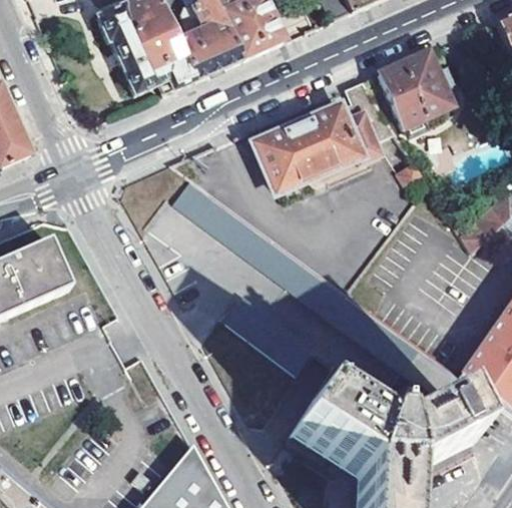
[(194,81),(175,42),(155,0),(132,0),(132,1),(97,17),(107,42),(110,41),(134,95),(157,86),(162,95),(170,91),(194,81)]
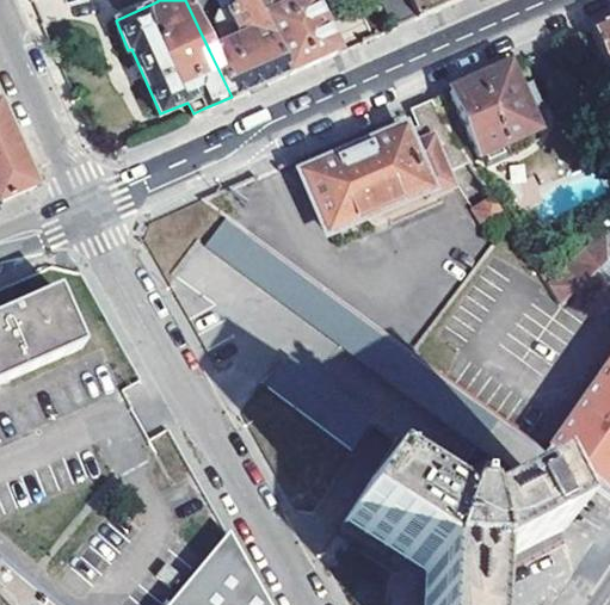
[(234,0),(220,6),(216,17),(227,42),(209,50),(232,97),(244,91),(288,71),(252,0),(234,0)]
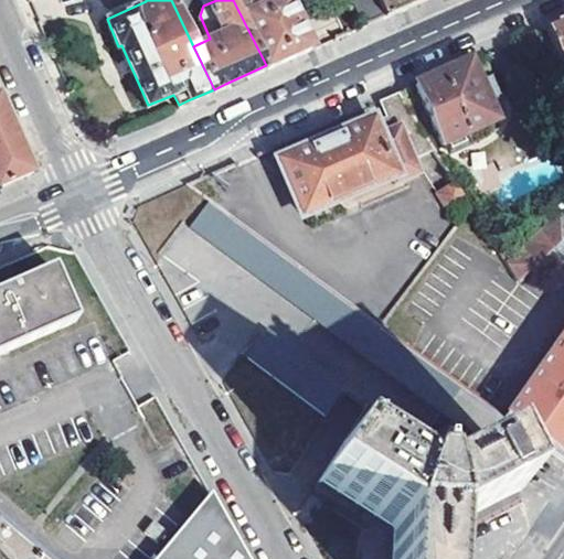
[(233,0),(266,65),(312,45),(290,0),(272,0),(253,9),(248,0),(233,0)]
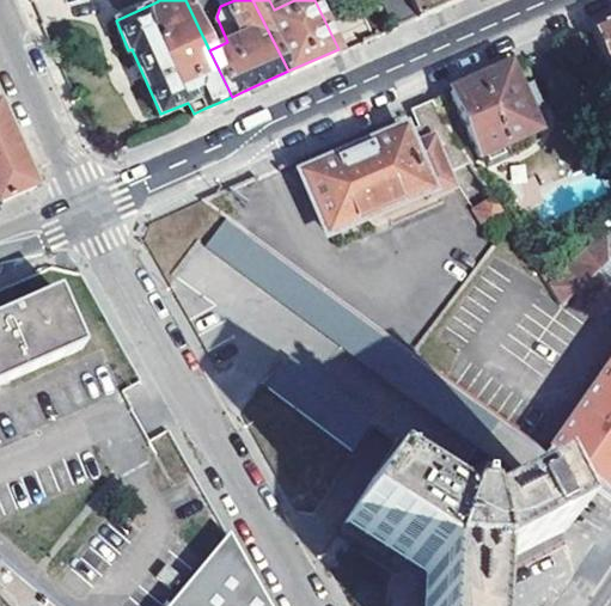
[(382,0),(395,25),(421,13),(414,0),(382,0)]
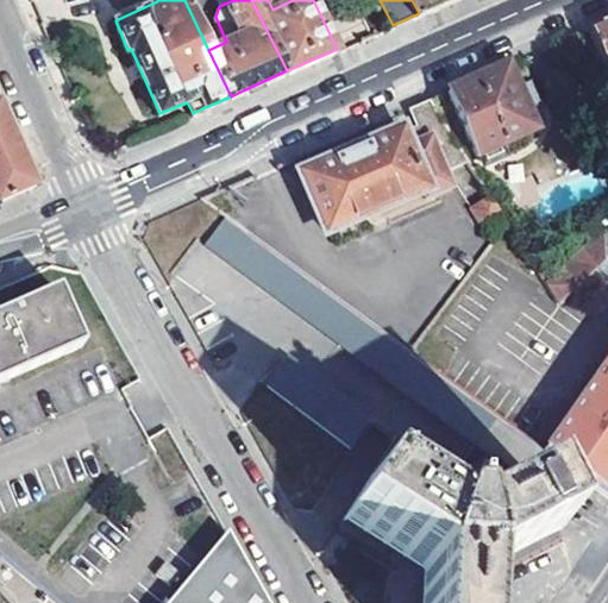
[(412,0),(419,13),(449,0),(412,0)]
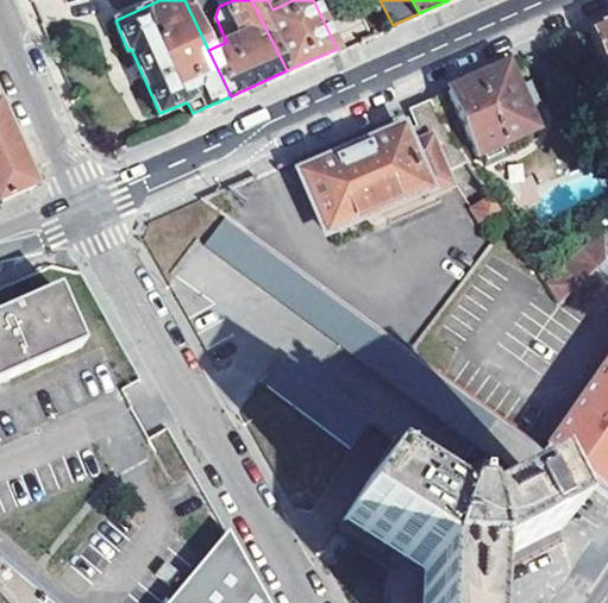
[(607,14),(588,24),(607,67),(607,14)]
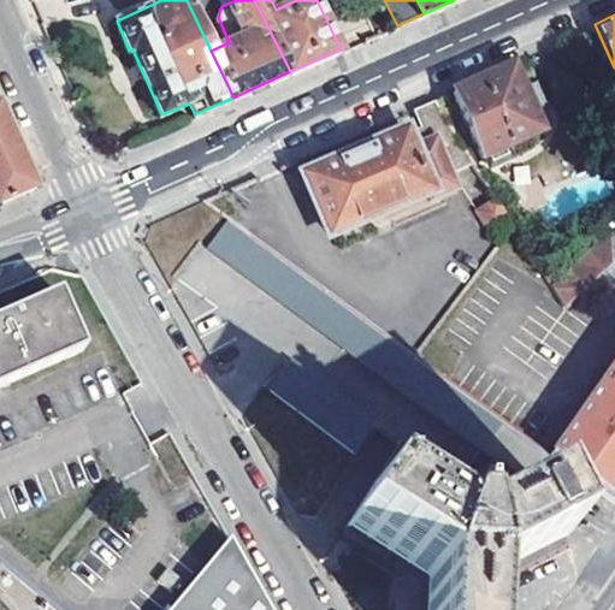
[(454,87),(483,154),(542,128),(532,105),(548,98),(537,76),(522,83),(513,60),(454,87)]
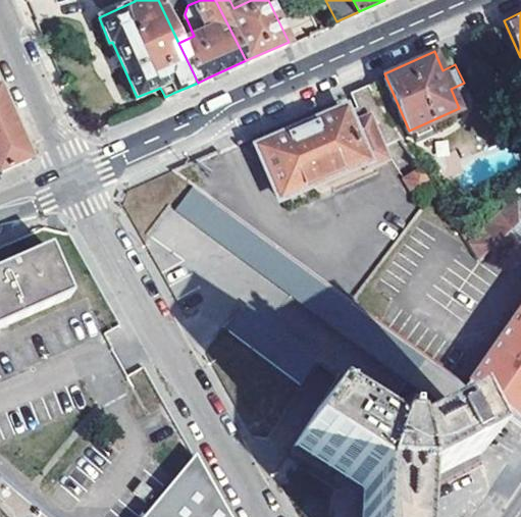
[(259,146),(279,194),(359,158),(363,166),(387,155),(382,144),(401,135),(366,82),(350,89),(356,104),(345,110),(344,108),(311,122),(307,121),(290,128),(288,133),(259,146)]
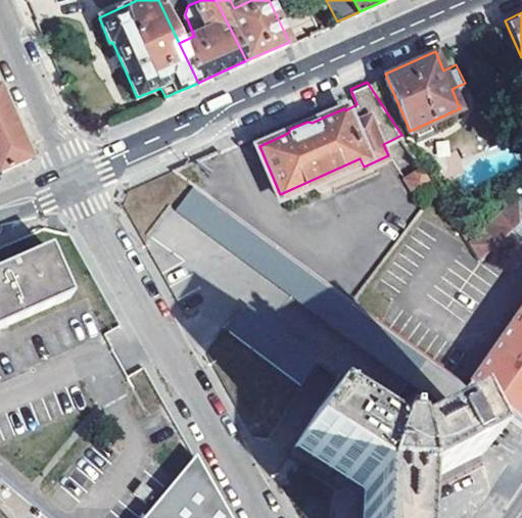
[(0,168),(1,169),(32,154),(0,84),(0,168)]
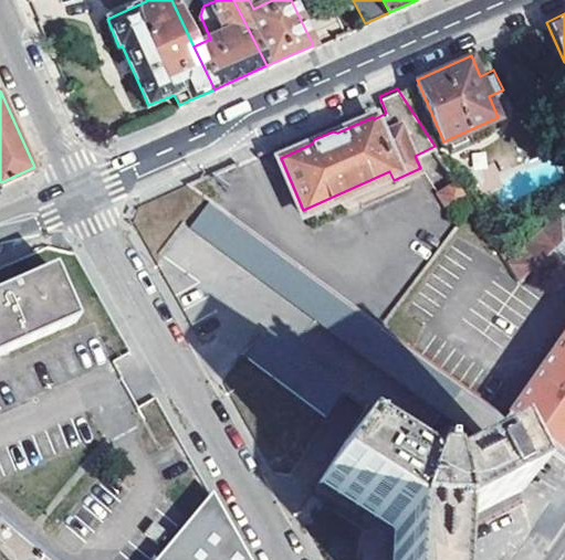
[(458,175),(437,187),(446,202),(467,190),(458,175)]
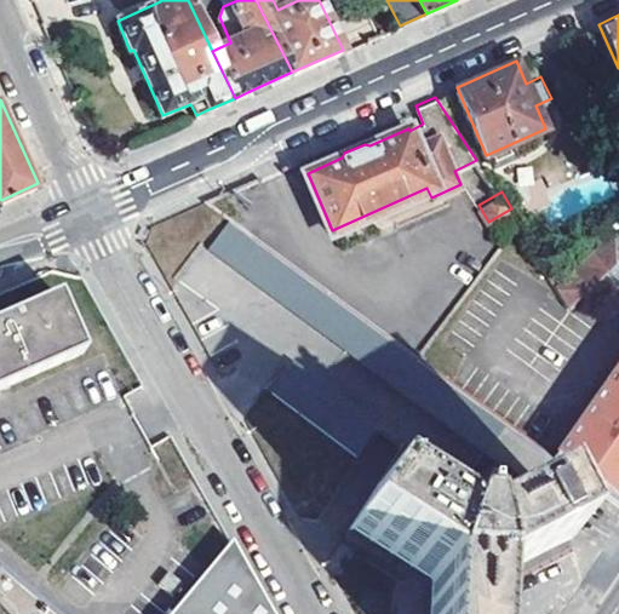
[(173,271),(292,360),(273,388),(355,452),(377,423),(402,442),(459,482),(503,460),(531,481),(538,480),(555,455),(552,454),(414,353),(230,217),(211,244),(201,237),(173,271)]
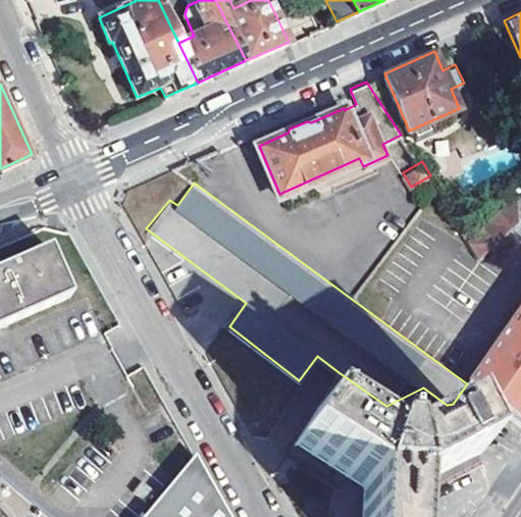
[(503,208),(514,221),(520,213),(520,199),(517,196),(503,208)]
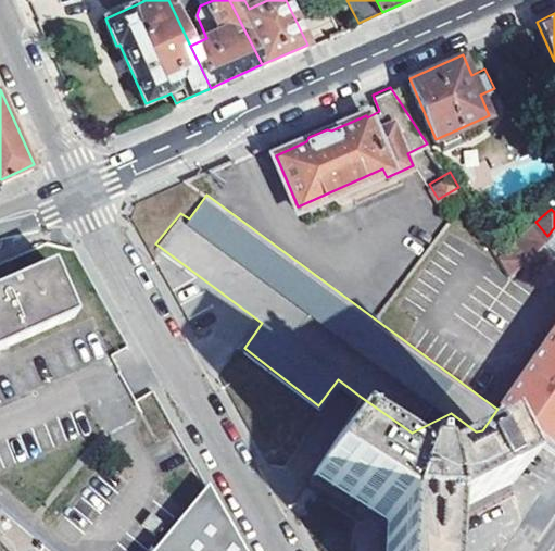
[(500,255),(511,272),(538,246),(547,236),(535,222),(500,255)]
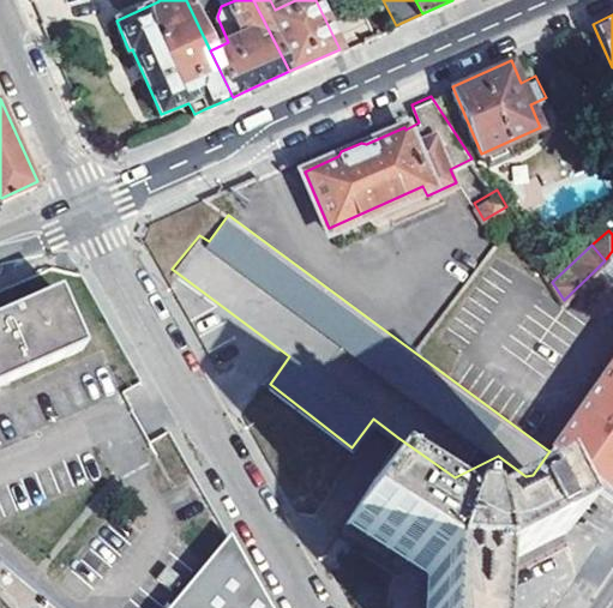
[(612,251),(605,260),(594,271),(607,283),(612,276),(612,251)]
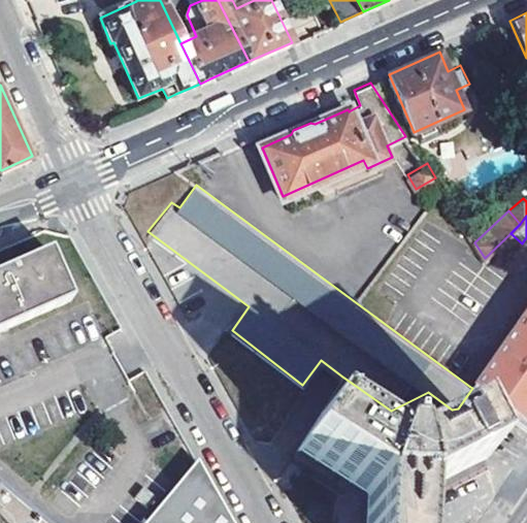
[(0,269),(0,330),(19,323),(72,300),(51,248),(0,269)]
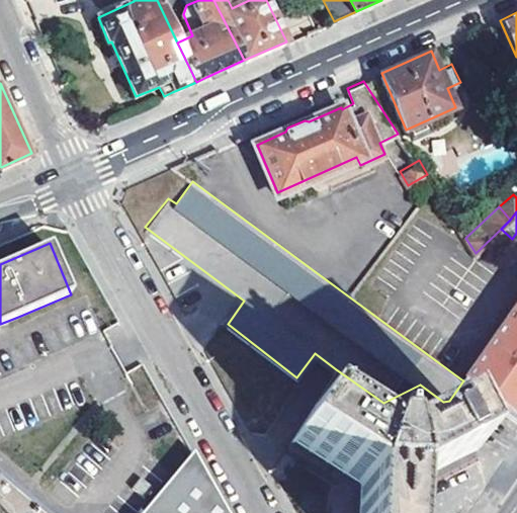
[(516,298),(461,379),(463,380),(516,420),(516,298)]
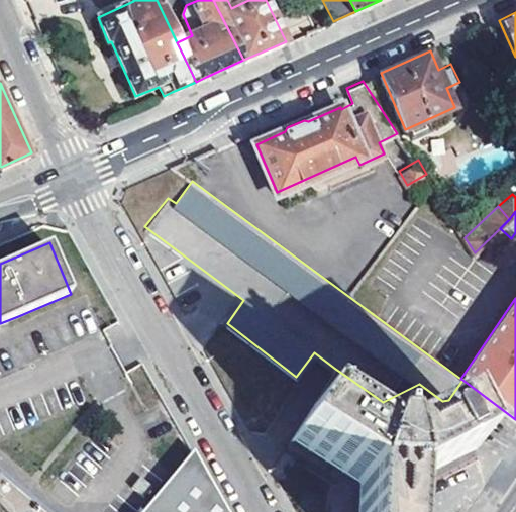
[(383,402),(335,369),(316,398),(383,441),(451,406),(448,400),(442,401),(419,384),(383,402)]
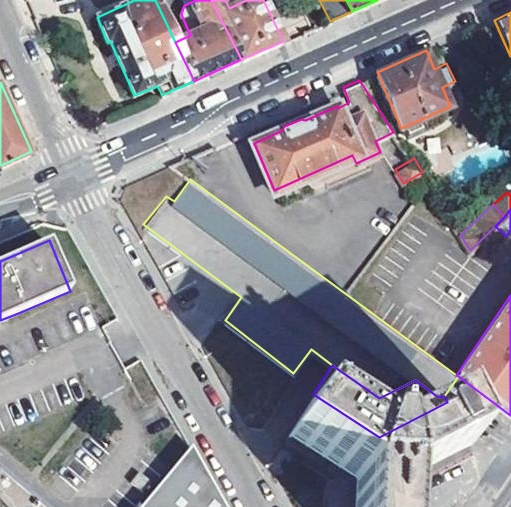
[(398,506),(399,486),(399,478),(444,455),(470,442),(447,402),(379,437),(313,394),(289,432),(309,446),(354,477),(354,488),(354,506),(398,506)]
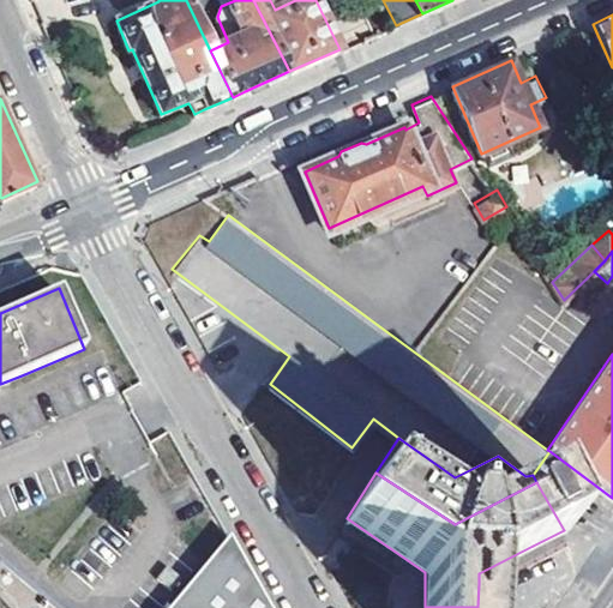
[(271,607),(230,534),(168,607),(271,607)]
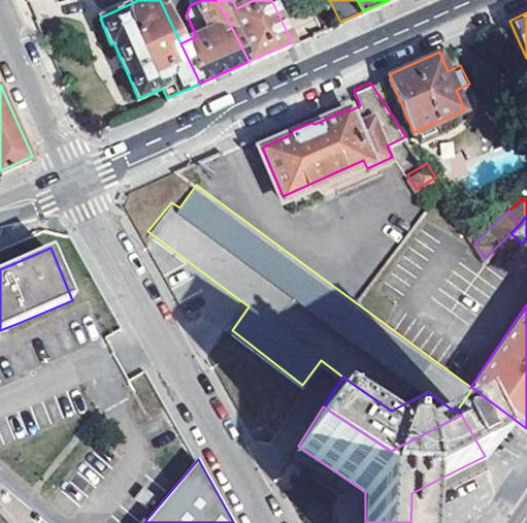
[(0,522),(44,522),(0,485),(0,522)]
